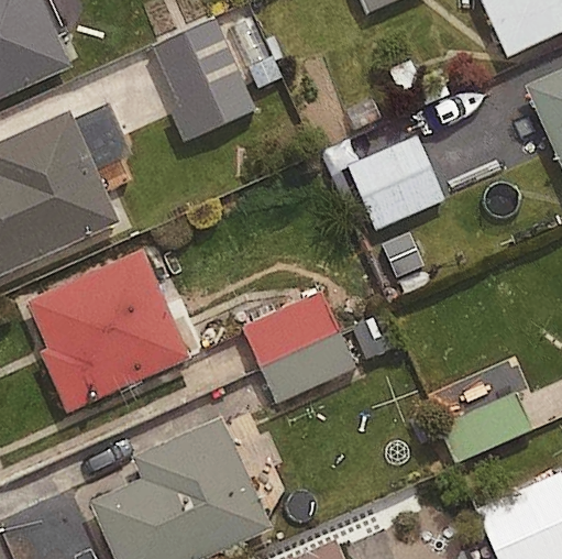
[(0,0),(0,100),(73,68),(42,0),(0,0)]
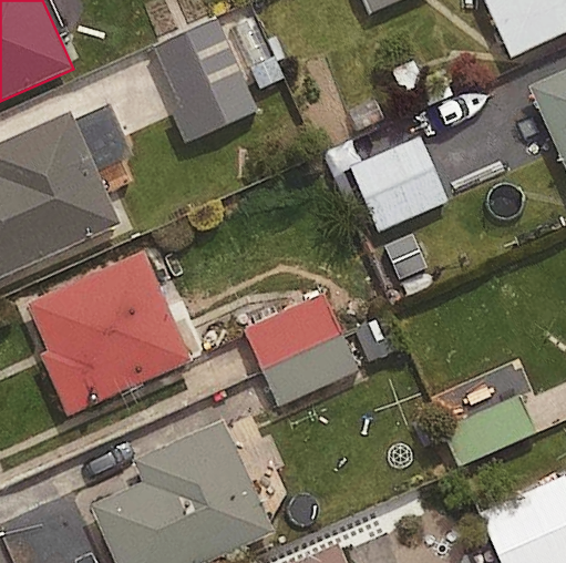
[(366,0),(371,11),(397,0),(366,0)]
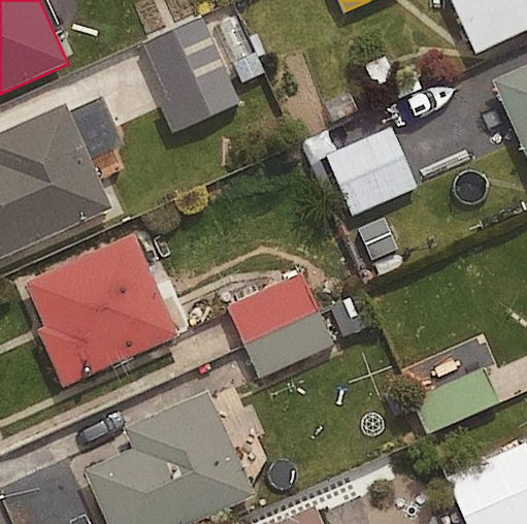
[(450,0),(475,54),(526,29),(526,0),(450,0)]
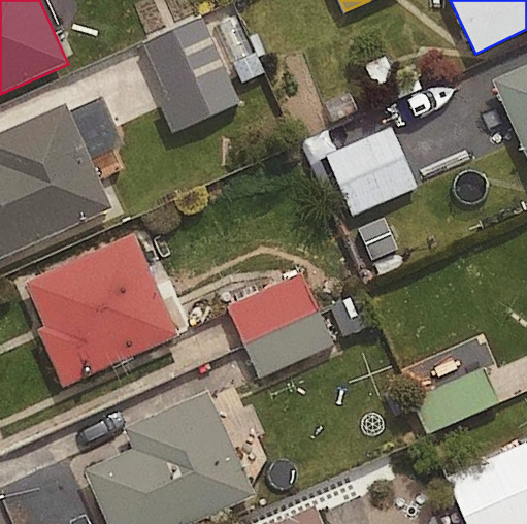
[(238,104),(207,20),(144,43),(176,127),(238,104)]
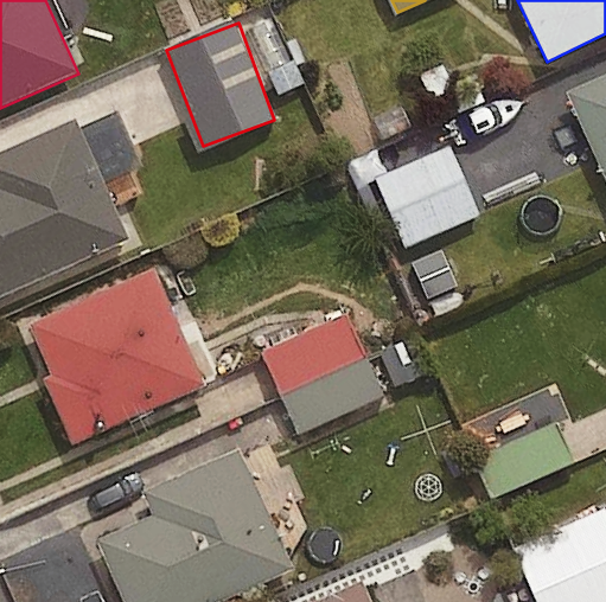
[(605,75),(567,93),(605,181),(605,75)]
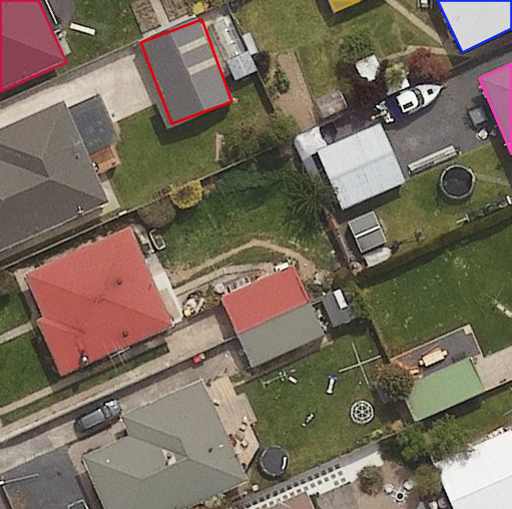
[(63,101),(0,128),(0,249),(108,202),(63,101)]
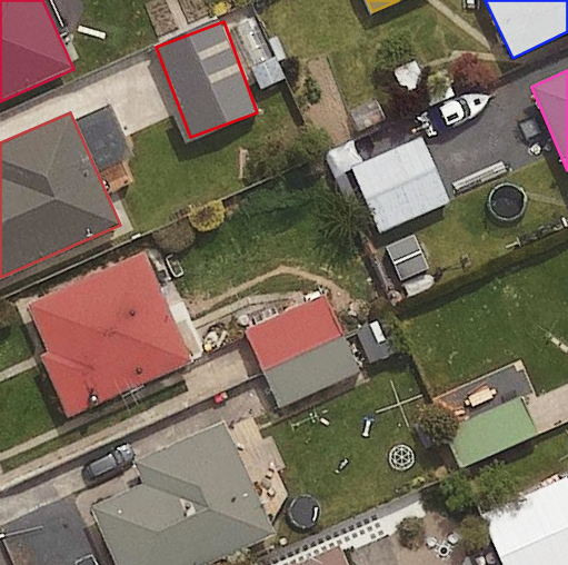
[(448,201),(420,137),(354,166),(380,230),(448,201)]
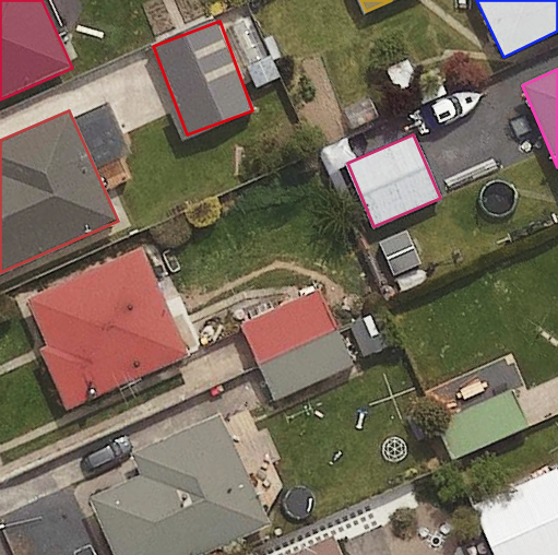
[(141,248),(26,299),(47,346),(39,350),(66,409),(188,355),(141,248)]
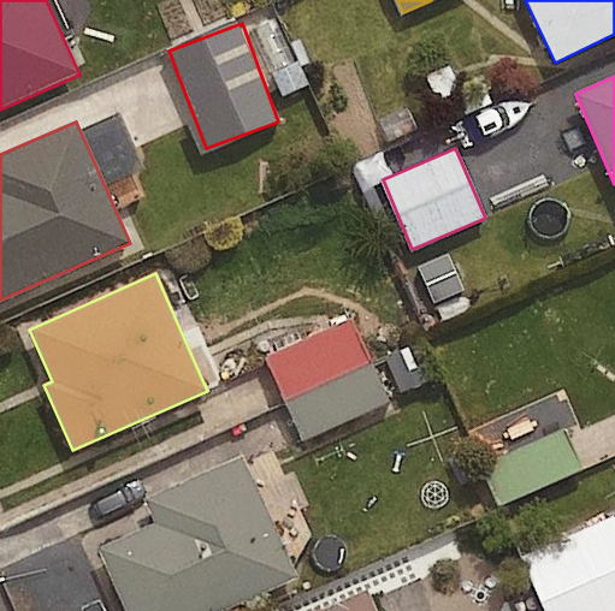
[(386,401),(352,320),(268,357),(303,438),(386,401)]
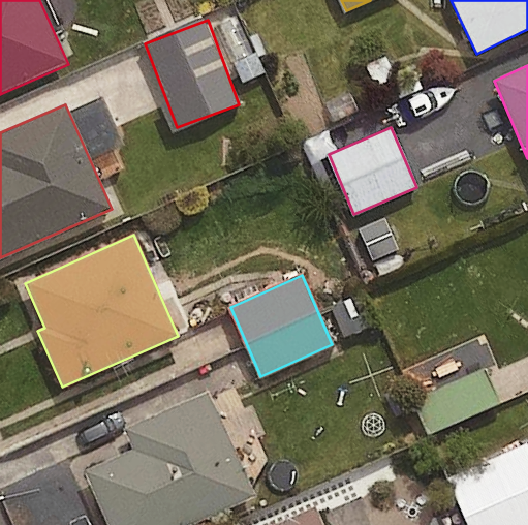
[(498,402),(484,371),(415,401),(430,433),(498,402)]
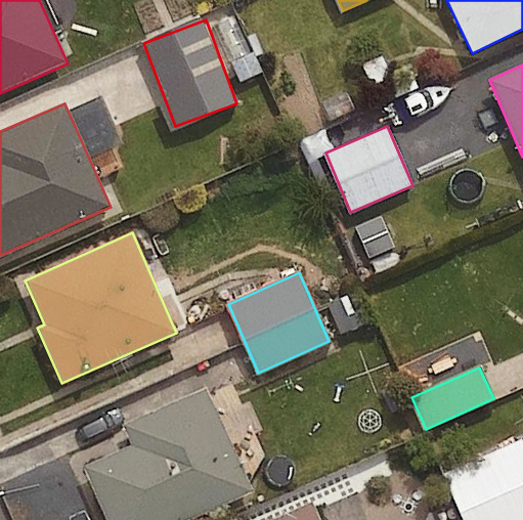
[(206,389),(124,425),(133,444),(83,467),(106,519),(189,519),(252,492),(206,389)]
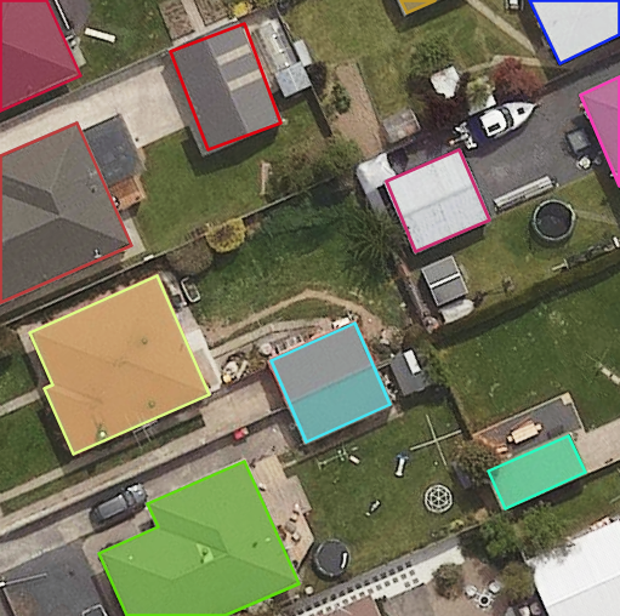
[(619,524),(618,520),(528,560),(551,615),(619,615),(619,524)]
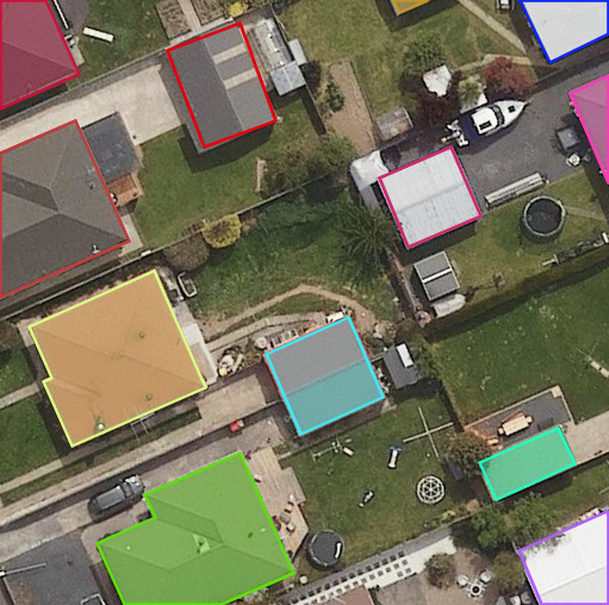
[(373,604),(364,584),(316,604),(373,604)]
